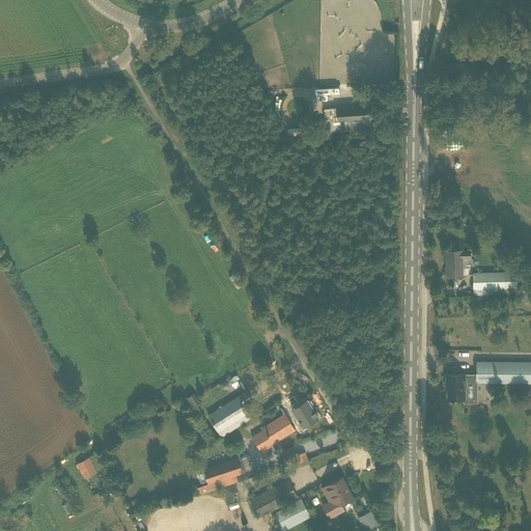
[(370,118),(370,106),(338,108),(338,120),(370,118)]
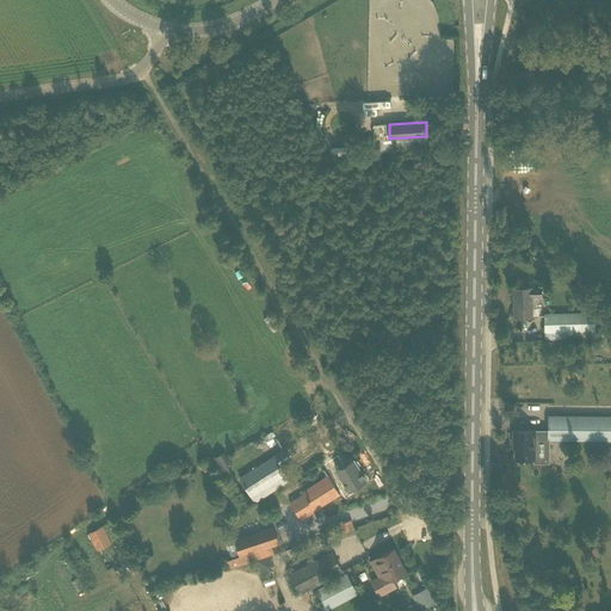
[(532,288),(532,290),(514,290),(514,316),(529,316),(542,316),(542,298),(542,288),(532,288)]
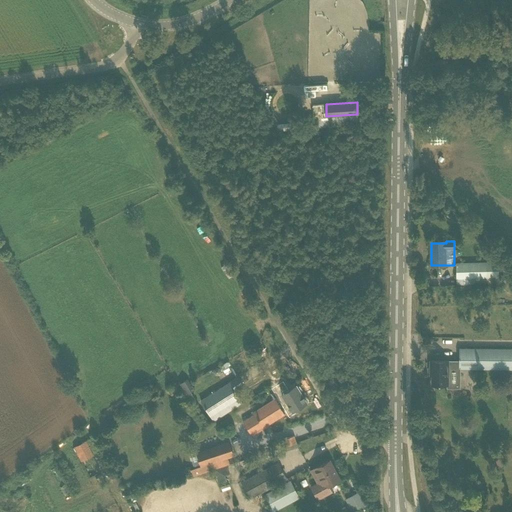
[(498,262),(492,263),(456,264),(457,278),(457,284),(499,283),(498,262)]
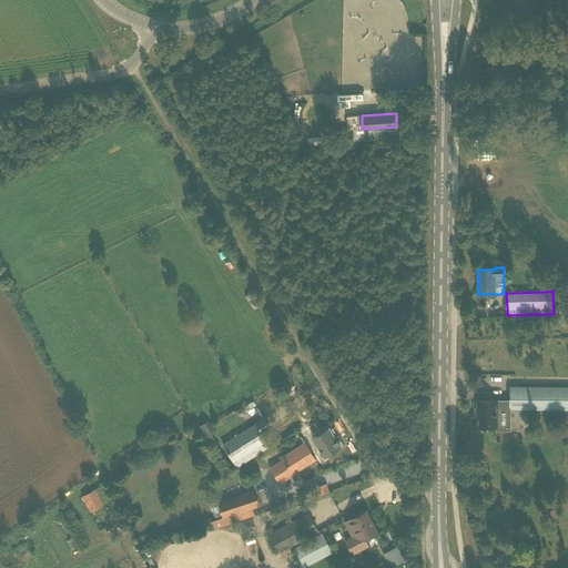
[(478,412),(479,427),(497,427),(498,408),(509,408),(567,409),(567,387),(508,386),(509,401),(497,401),(476,401),(476,412),(478,412)]
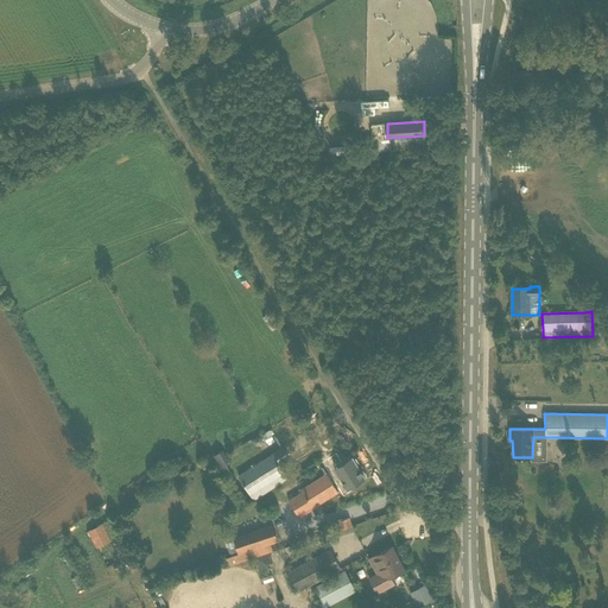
[(223,450),(211,458),(219,470),(230,463),(223,450)]
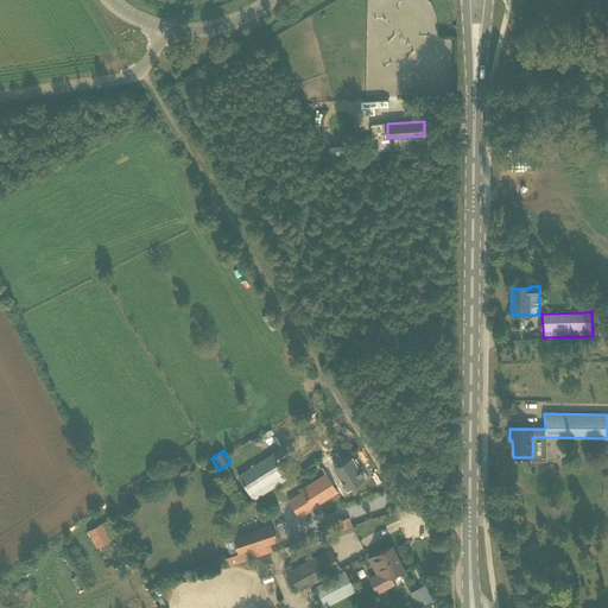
[(272,454),(271,455),(239,475),(249,493),(284,472),(272,454)]
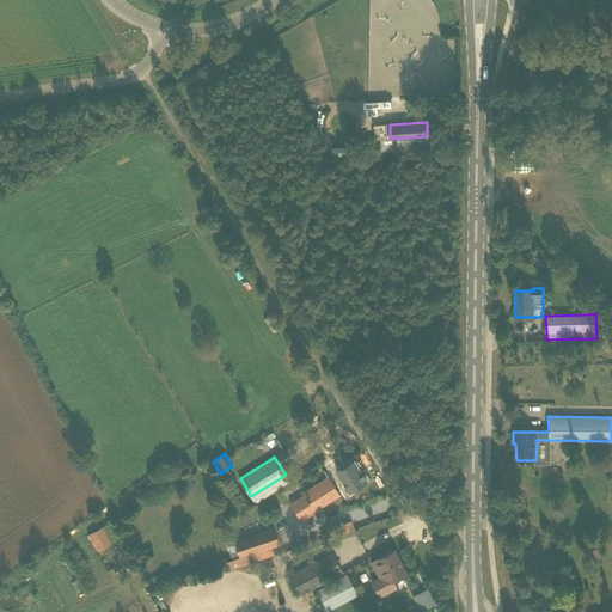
[(338,470),(328,477),(340,495),(348,490),(349,491),(367,481),(354,460),(338,470)]
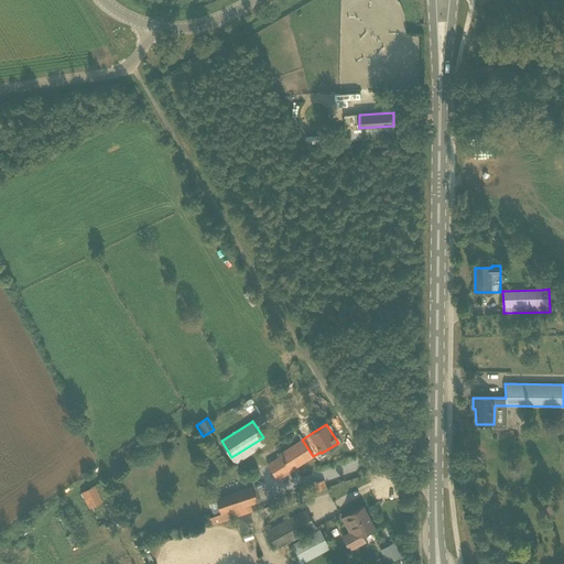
[(277,478),(313,456),(302,440),(280,453),(281,455),(268,463),(277,478)]
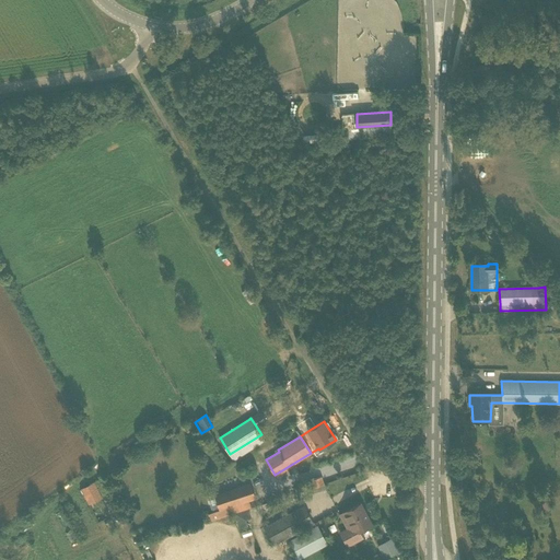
[(324,483),(322,476),(306,481),(308,489),(323,483),(324,483)]
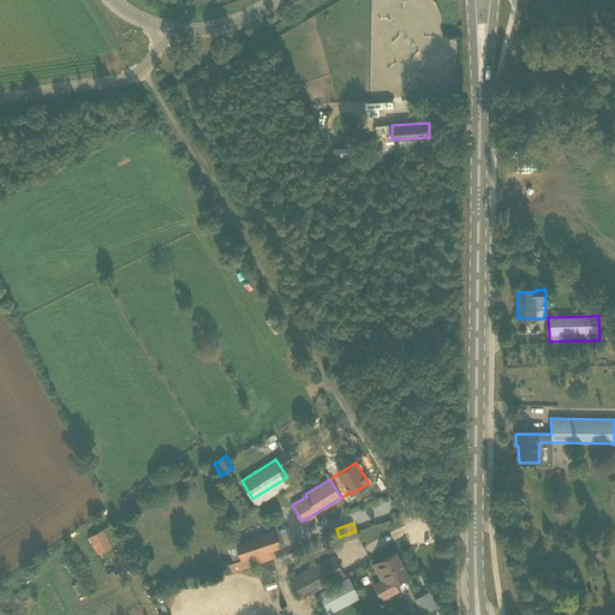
[(103,529),(89,537),(97,554),(112,547),(103,529)]
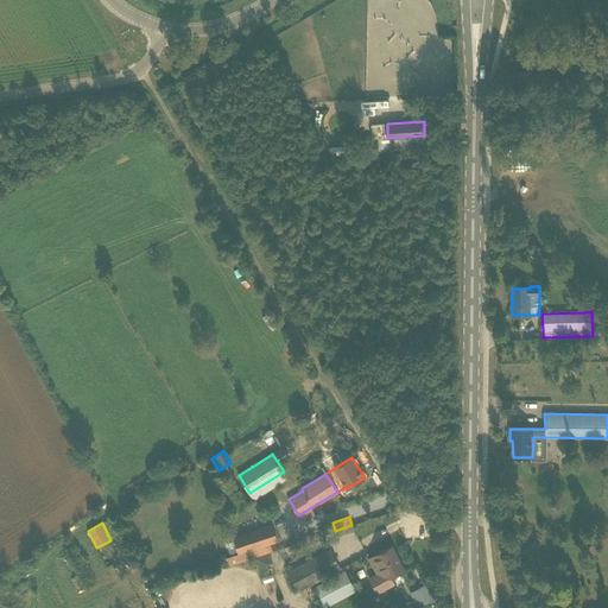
[(238,552),(276,540),(271,524),(233,537),(238,552)]
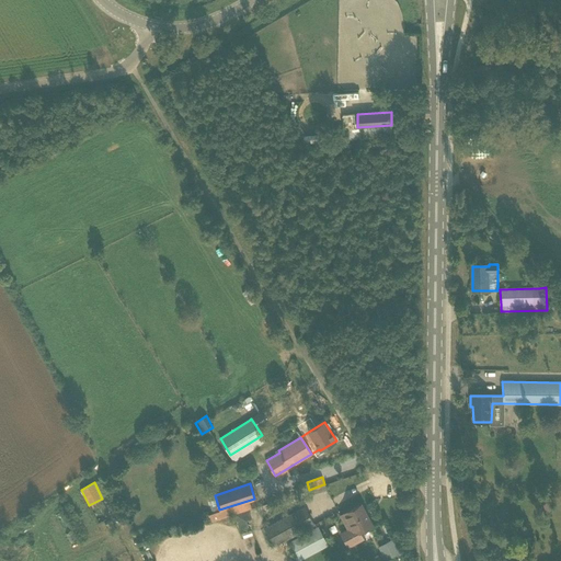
[(325,490),(323,484),(309,490),(311,495),(325,490)]
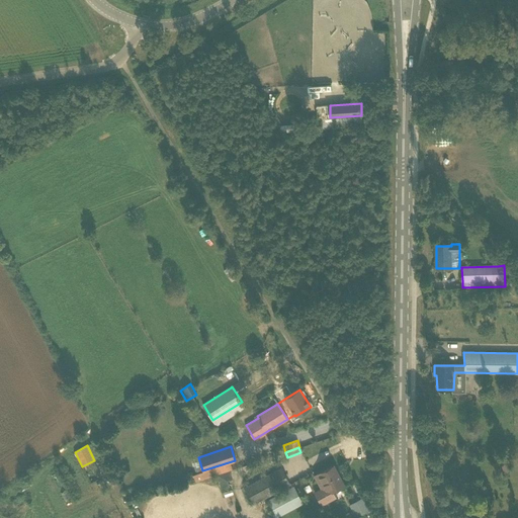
[(344,485),(333,465),(315,476),(322,489),(315,492),(322,505),(336,497),(332,491),(344,485)]
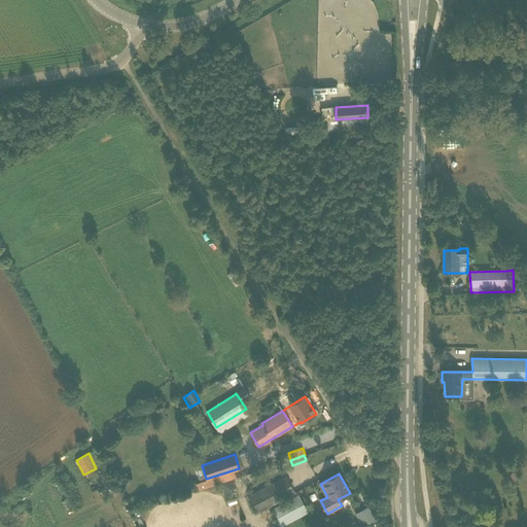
[(295,493),(286,476),(248,496),(257,513),(295,493)]
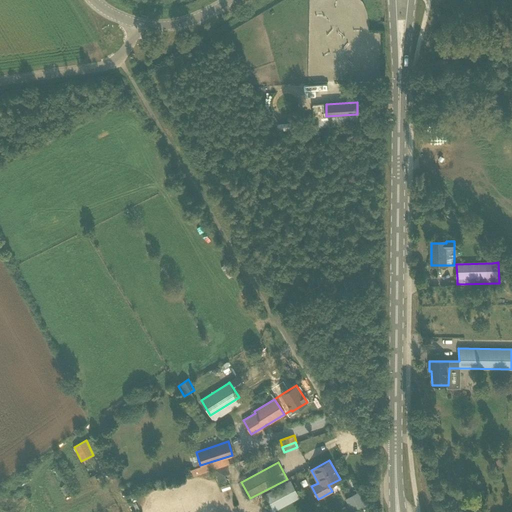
[(225,478),(224,474),(229,472),(227,465),(214,470),(218,481),(225,478)]
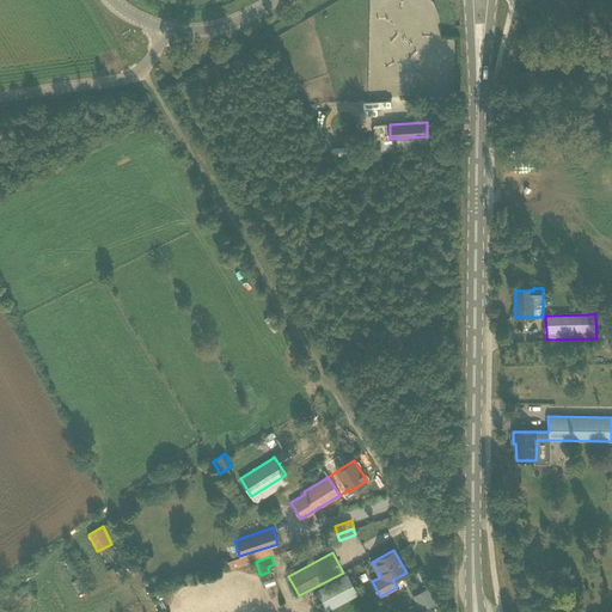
[(324,611),(359,594),(348,574),(314,592),(324,611)]
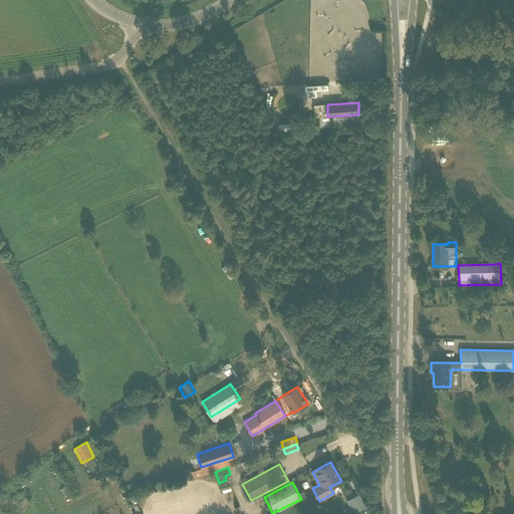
[(359,494),(349,500),(353,507),(356,512),(366,507),(359,494)]
